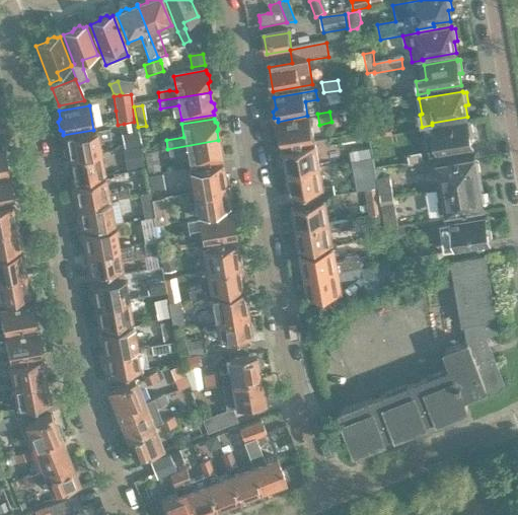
[(282,146),(283,149),(315,144),(310,120),(276,126),(276,127),(279,127),(281,136),(278,136),(280,147),(282,146)]
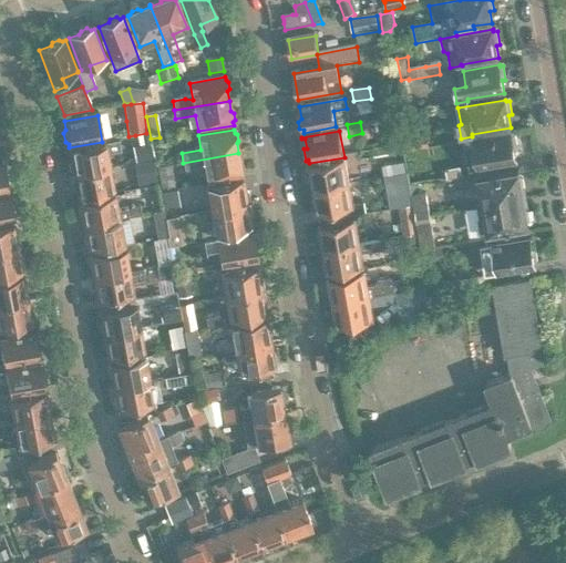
[(401,137),(403,153),(430,150),(428,133),(401,137)]
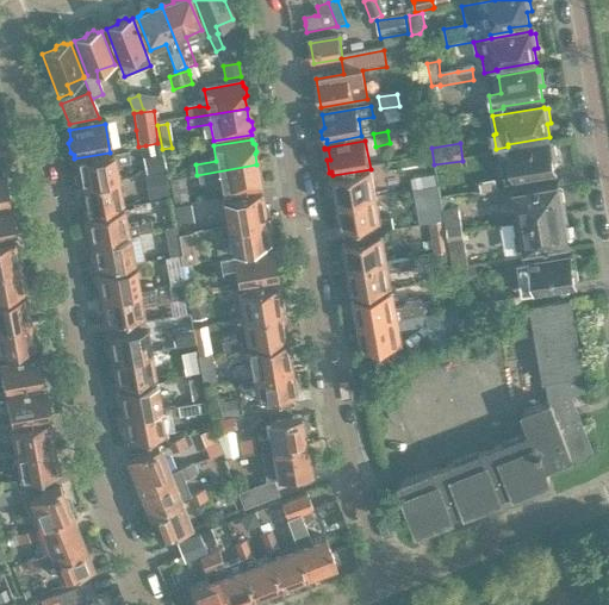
[(555,150),(551,149),(551,144),(510,151),(513,169),(503,172),(505,186),(517,184),(516,181),(555,175),(553,162),(558,160),(555,150)]
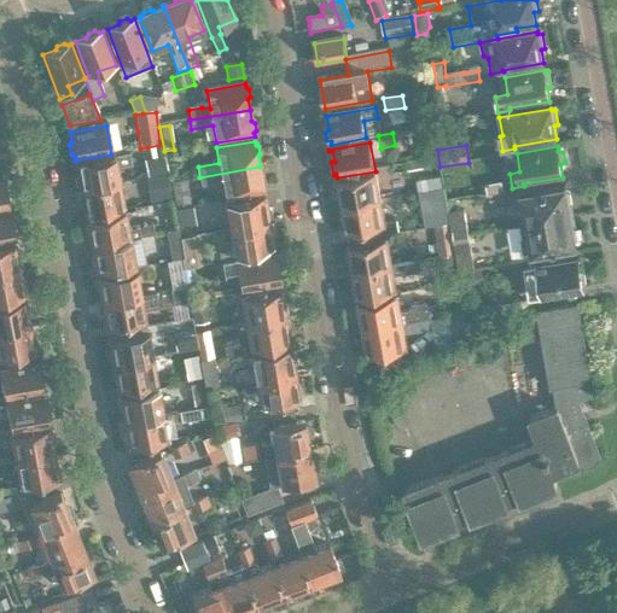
[(81,190),(81,192),(120,185),(117,170),(132,167),(129,156),(76,165),(79,177),(76,180),(77,187),(81,190)]
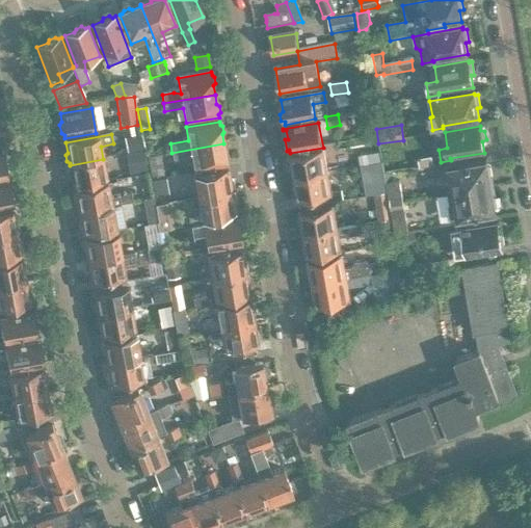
[(144,150),(143,148),(141,136),(125,140),(128,154),(144,150)]
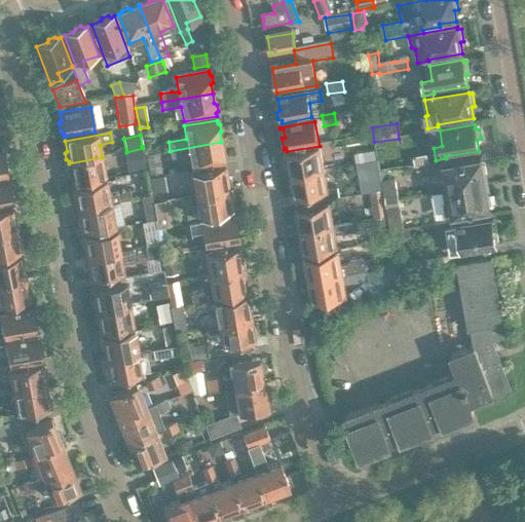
[(221,142),(170,151),(172,160),(190,157),(192,170),(225,164),(224,161),(226,159),(225,153),(223,152),(221,142)]
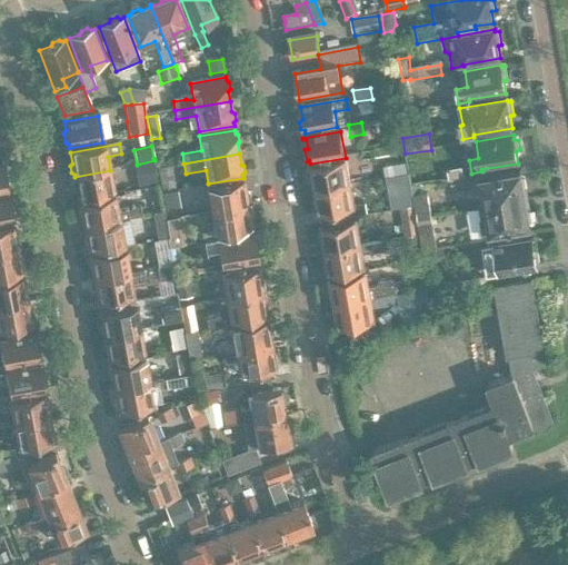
[(312,182),(315,192),(350,186),(346,162),(310,168),(310,171),(308,171),(310,182),(312,182)]
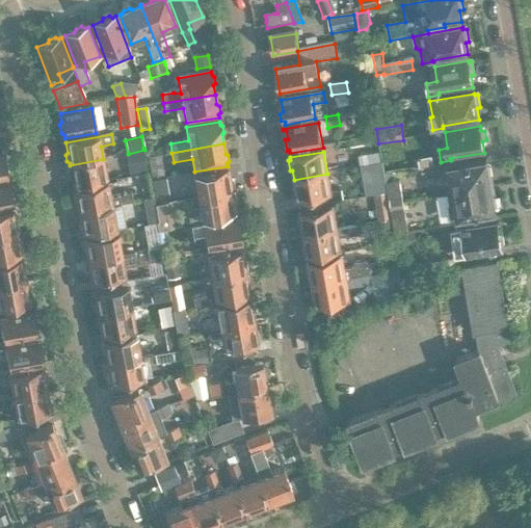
[(144,158),(143,153),(134,154),(126,156),(127,165),(129,177),(139,176),(148,174),(144,158)]
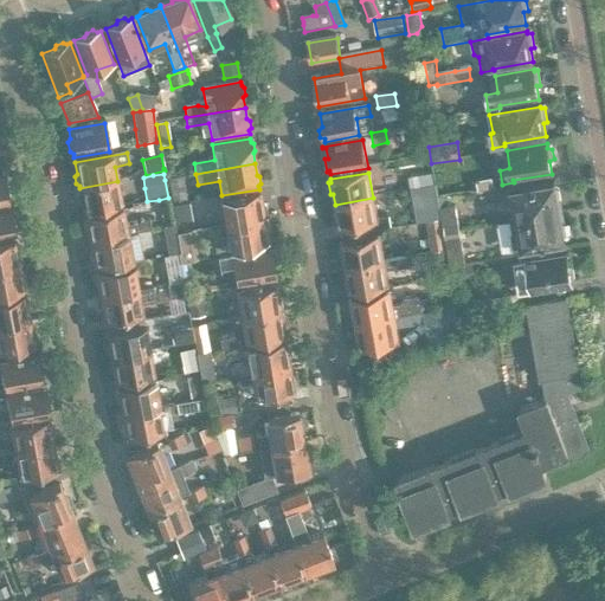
[(0,176),(0,206),(8,205),(8,201),(11,198),(8,188),(6,186),(4,176),(0,176)]
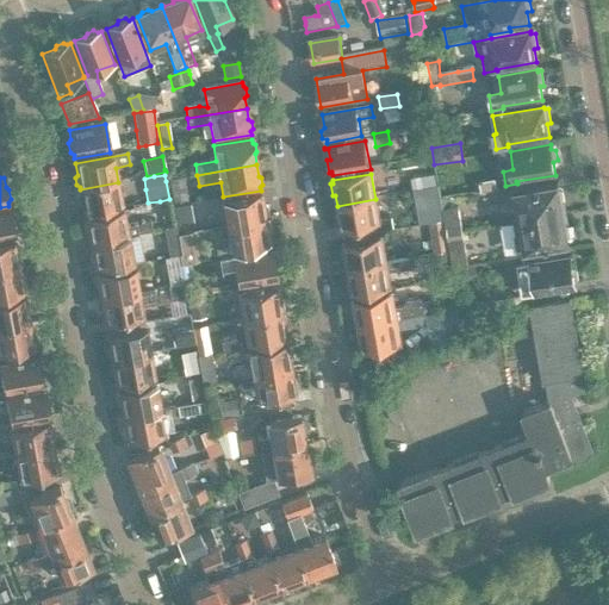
[(169,180),(174,204),(179,203),(179,204),(188,203),(184,178),(169,180)]
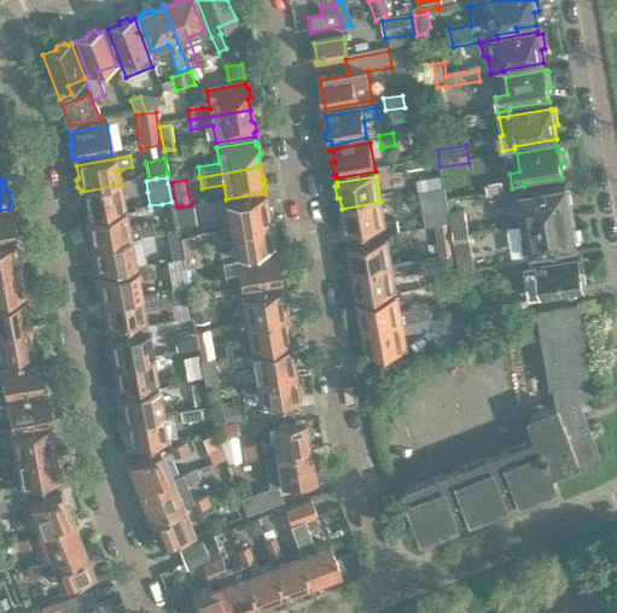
[(441,180),(417,184),(419,196),(443,192),(441,180)]
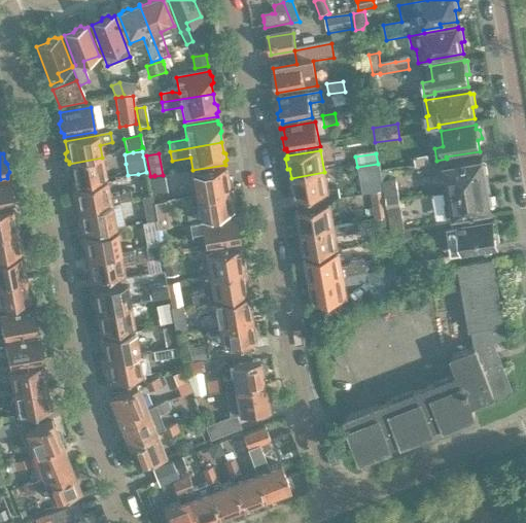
[(102,158),(69,164),(69,166),(67,168),(69,174),(71,176),(73,185),(106,179),(102,158)]
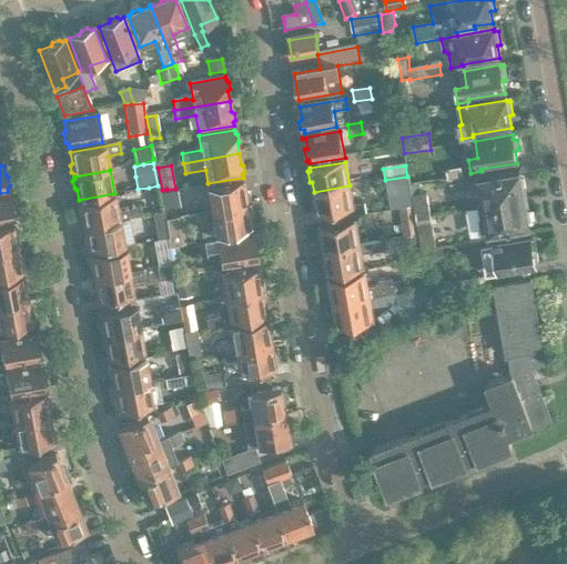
[(459,170),(446,171),(448,181),(448,182),(462,180),(459,170)]
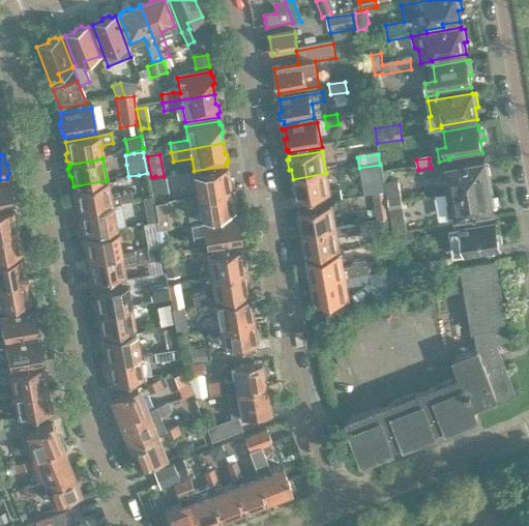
[(347,170),(346,162),(333,164),(334,172),(347,170)]
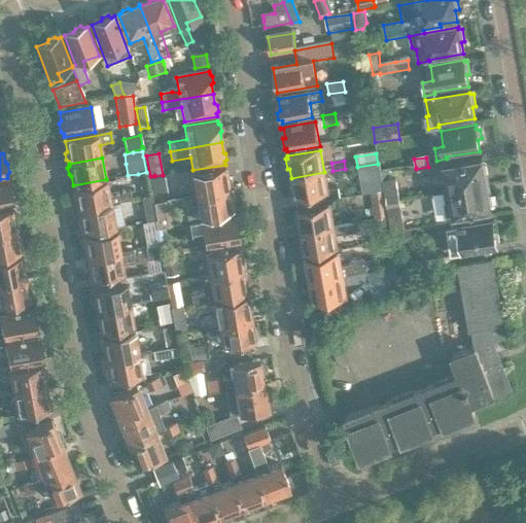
[(444,184),(446,195),(487,187),(485,178),(488,175),(487,168),(483,167),(483,162),(446,169),(448,183),(444,184)]
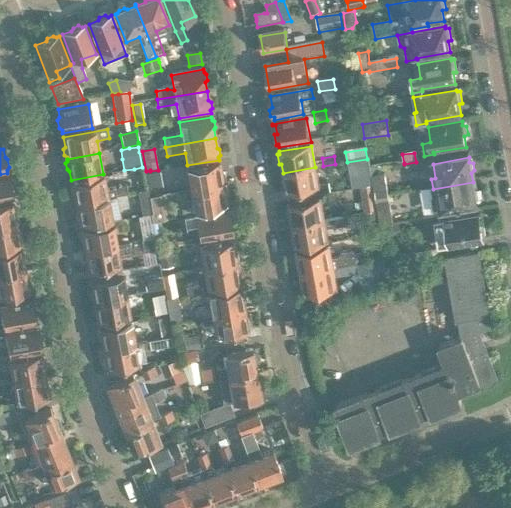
[(352,191),(360,190),(359,189),(373,186),(368,159),(367,159),(347,162),(352,191)]
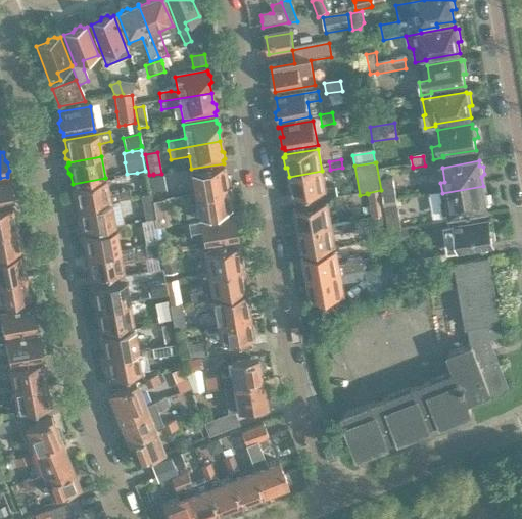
[(191,173),(195,195),(228,190),(228,187),(230,185),(229,179),(226,178),(225,168),(191,173)]
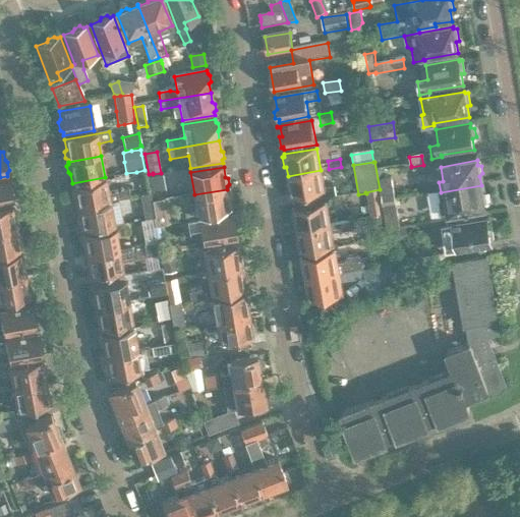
[(321,170),(288,176),(289,186),(287,186),(289,196),(291,195),(291,198),(325,192),(321,170)]
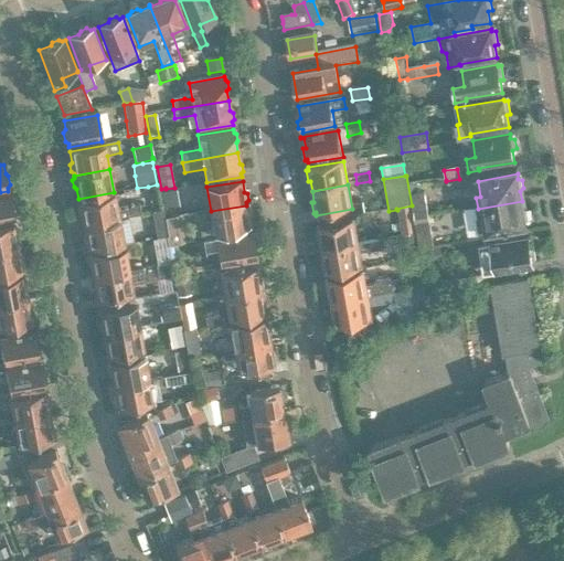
[(177,191),(161,193),(165,210),(180,207),(177,191)]
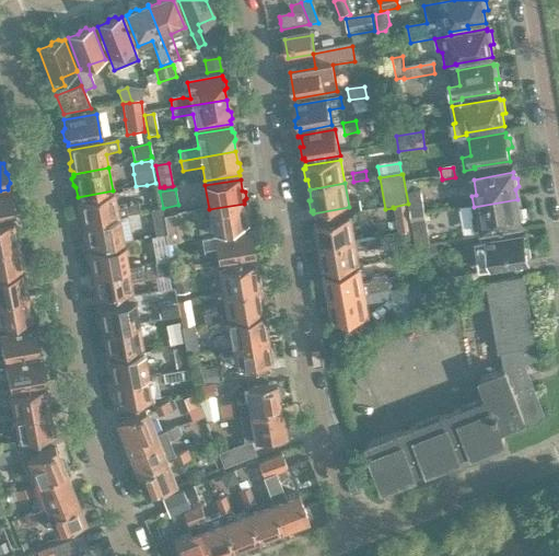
[(11,205),(9,194),(0,195),(0,221),(14,219),(13,217),(15,215),(14,207),(11,205)]
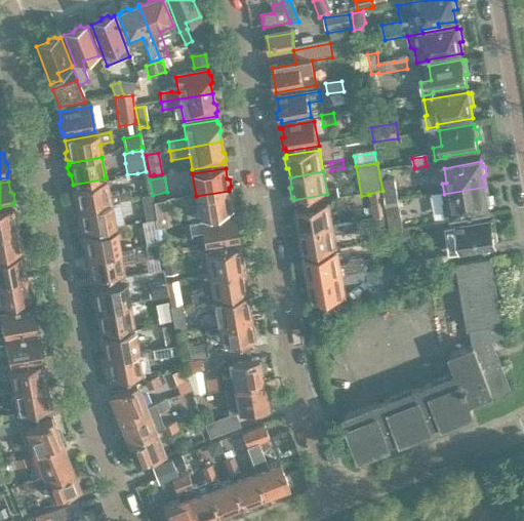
[(386,204),(388,203),(395,202),(399,201),(400,201),(398,193),(396,182),(383,184),(386,204)]
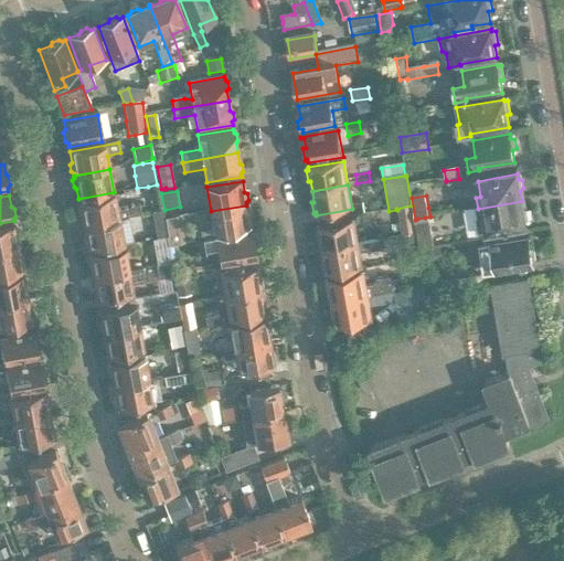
[(82,218),(84,228),(129,219),(129,220),(141,218),(139,208),(127,210),(126,209),(117,211),(115,197),(80,203),(80,207),(77,209),(78,215),(82,218)]
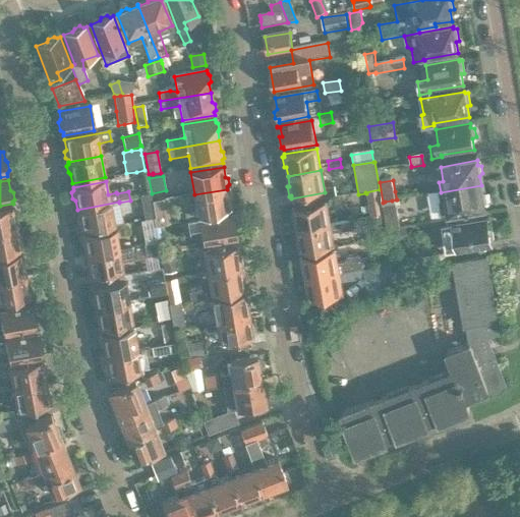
[(481,185),(441,192),(443,203),(439,203),(442,218),(485,210),(484,206),(487,204),(485,195),(482,194),(481,185)]
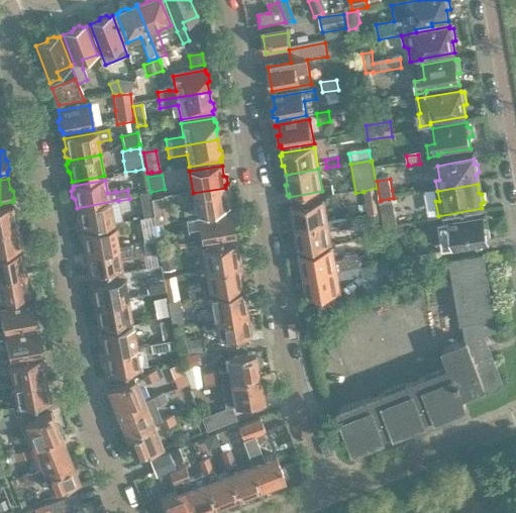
[(225,188),(193,193),(195,206),(183,208),(184,217),(229,209),(227,200),(229,197),(228,191),(226,190),(225,188)]
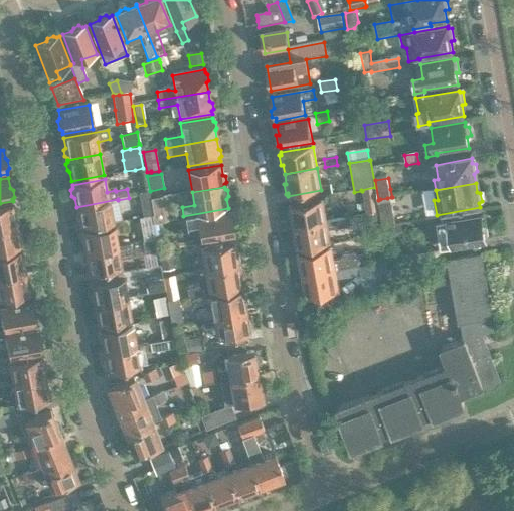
[(365,217),(378,215),(378,214),(380,214),(379,207),(378,207),(375,187),(361,190),(362,191),(365,217)]
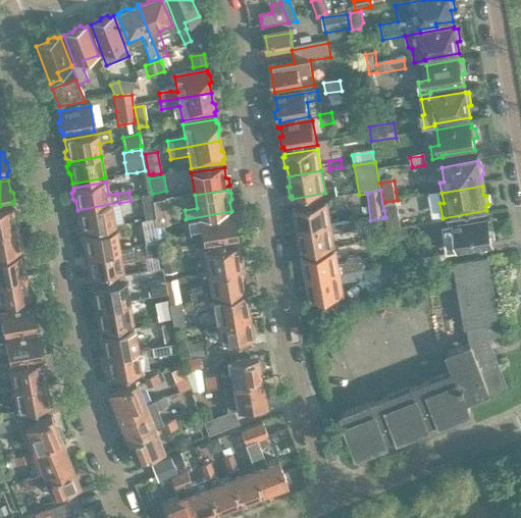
[(141,197),(145,221),(154,219),(150,196),(141,197)]
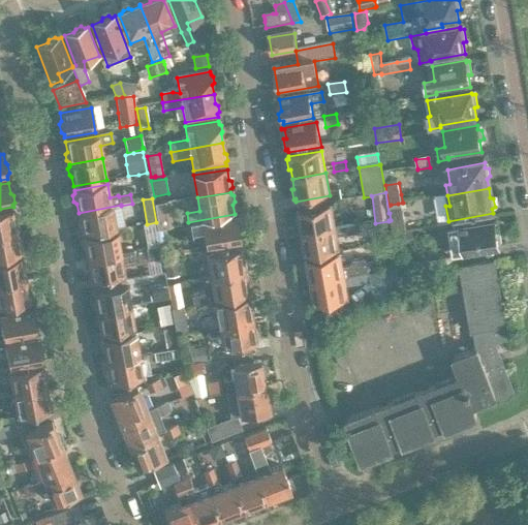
[(169,203),(155,206),(158,222),(156,223),(158,232),(174,228),(169,203)]
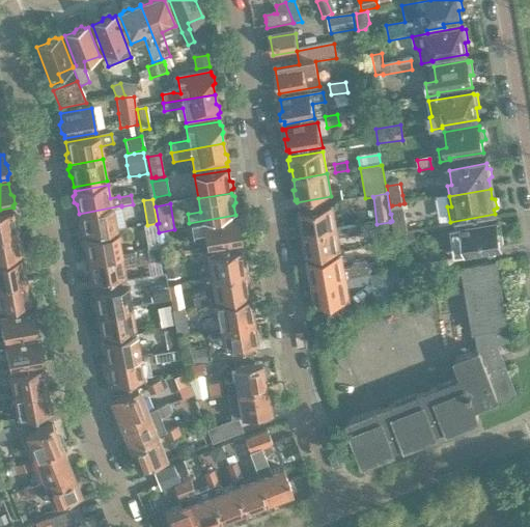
[(392,238),(398,237),(408,234),(405,212),(406,212),(405,203),(403,203),(399,204),(392,205),(393,214),(391,214),(392,221),(390,221),(390,222),(392,238)]
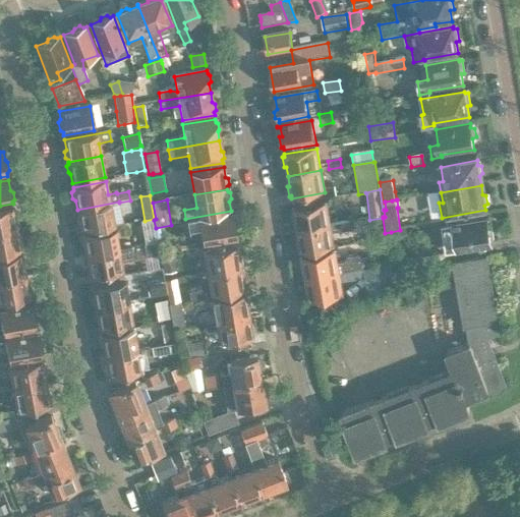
[(119,202),(77,210),(79,219),(77,221),(78,227),(80,228),(81,231),(123,224),(119,203),(119,202)]
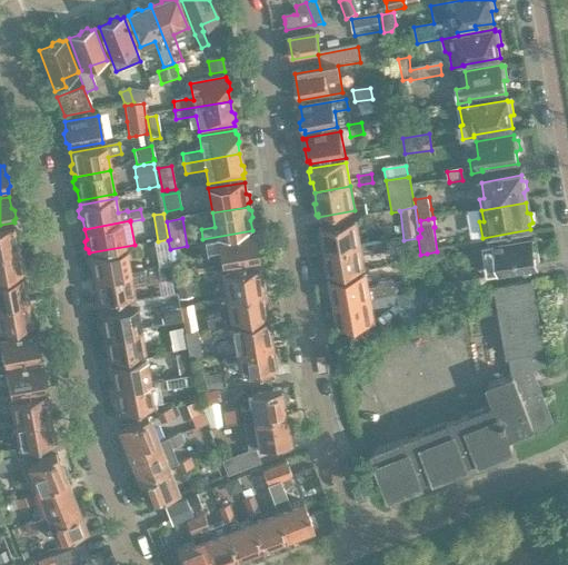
[(321,233),(319,235),(320,241),(322,243),(325,253),(322,253),(324,254),(361,248),(370,246),(376,245),(375,236),(359,239),(357,224),(320,229),(321,233)]
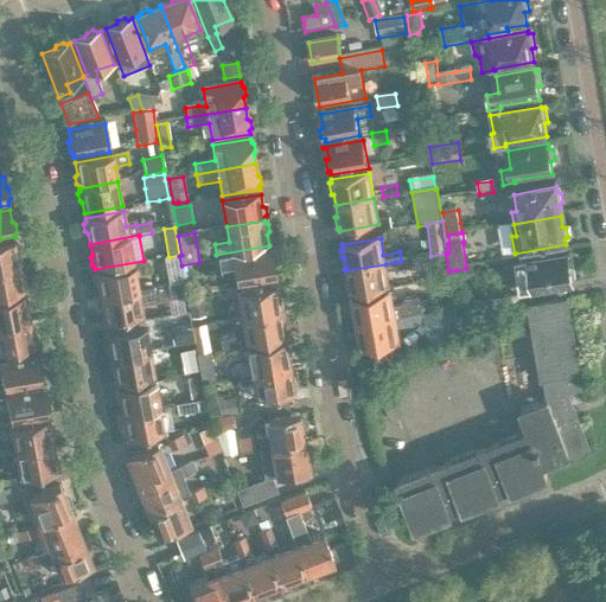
[(0,244),(0,271),(20,268),(20,266),(23,263),(21,256),(18,254),(16,242),(0,244)]
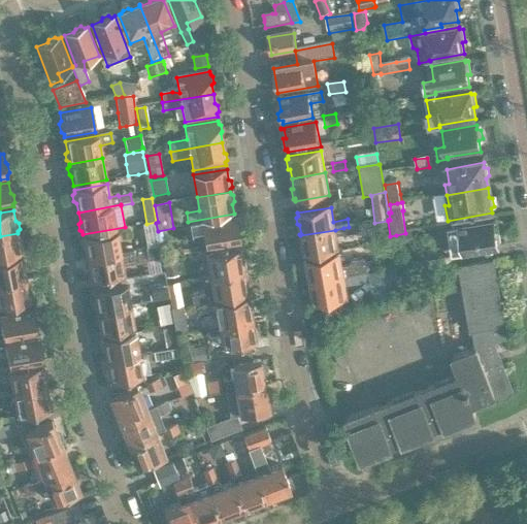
[(204,234),(206,249),(239,242),(239,240),(241,237),(239,230),(237,229),(235,218),(190,226),(192,236),(204,234)]
